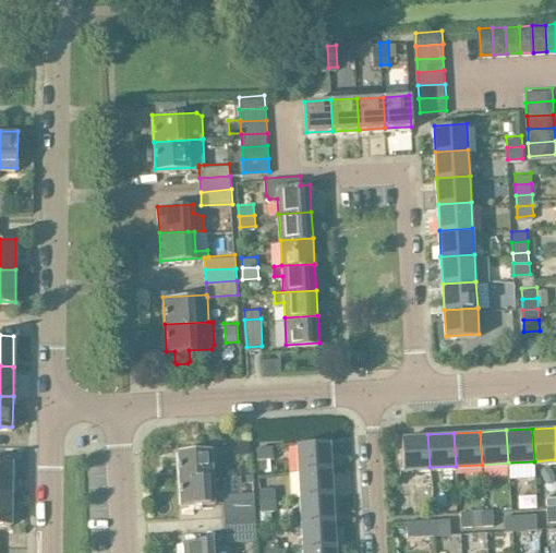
[(403,469),(430,467),(427,434),(402,436),(403,469)]
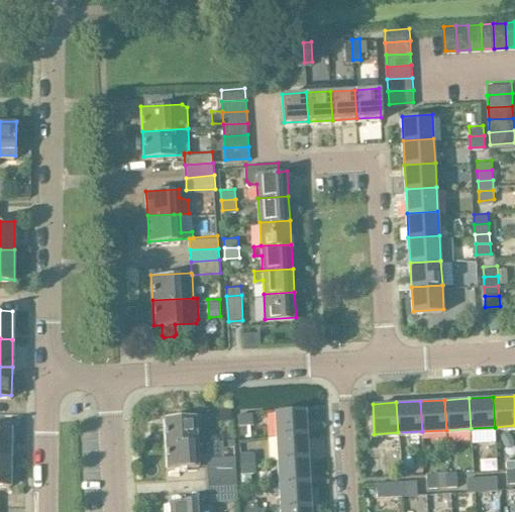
[(277,434),(307,432),(306,408),(275,409),(277,434)]
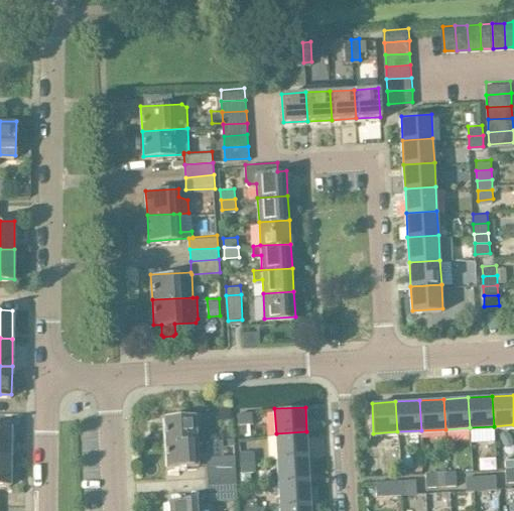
[(238,410),(238,426),(253,426),(252,409),(238,410)]
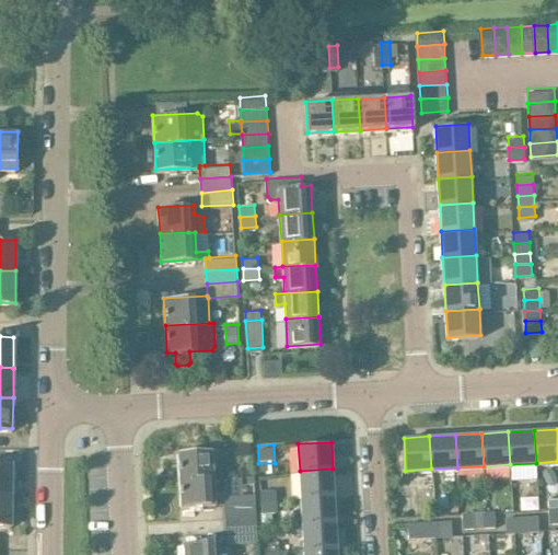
[(179,478),(214,476),(212,449),(177,451),(179,478)]
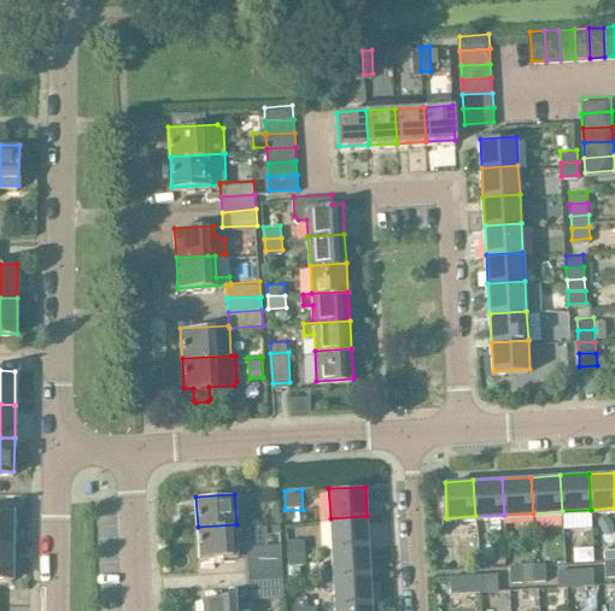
[(13,509),(0,509),(0,542),(13,542),(13,509)]
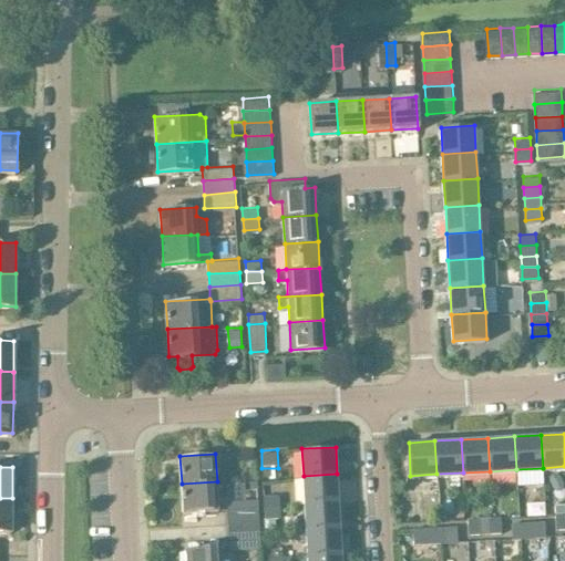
[(305,502),(338,500),(337,474),(304,476),(305,502)]
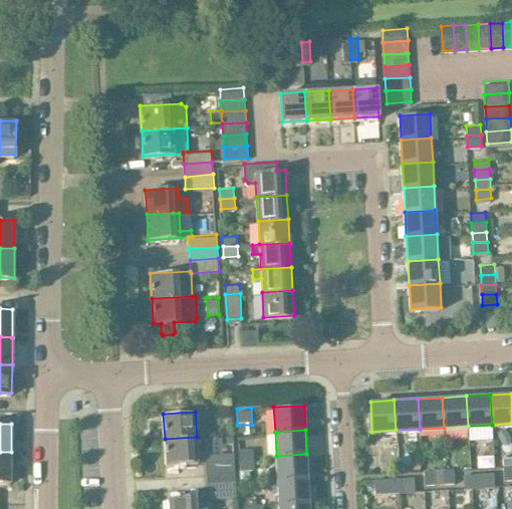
[(197,437),(165,439),(166,464),(198,462),(197,437)]
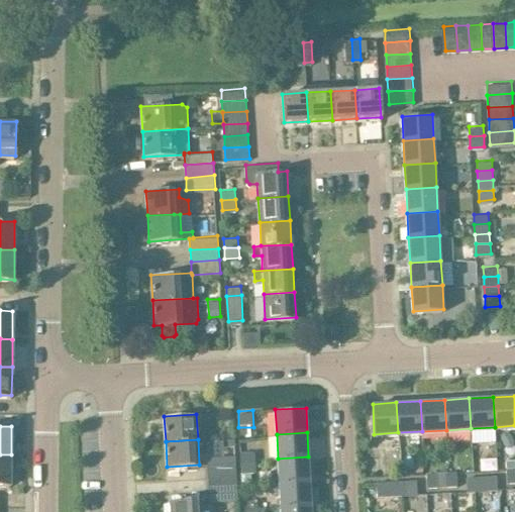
[(241,461),(255,459),(255,449),(240,450),(241,461)]
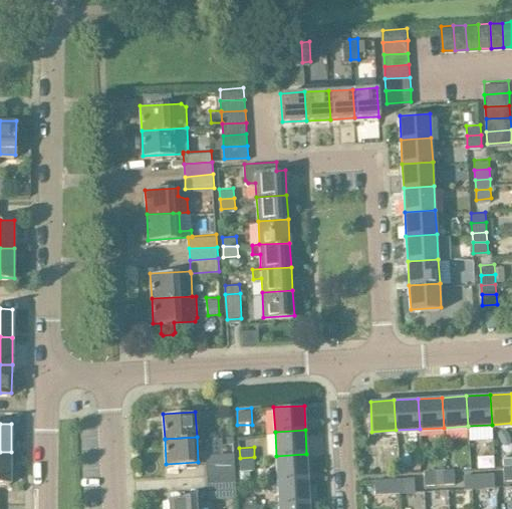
[(11,452),(0,452),(0,480),(10,481),(11,452)]
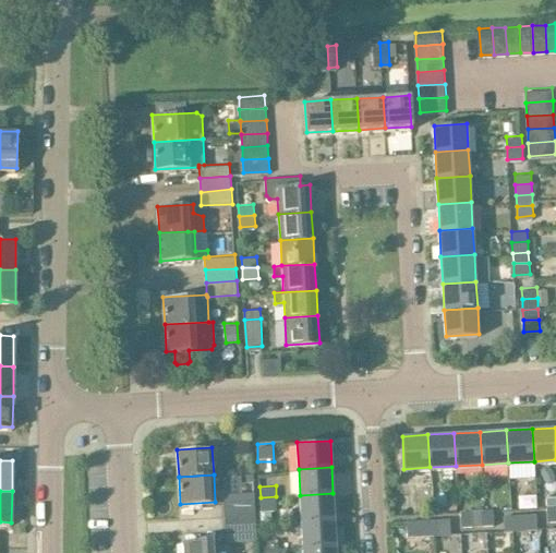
[(535,491),(523,492),(523,504),(536,504),(535,491)]
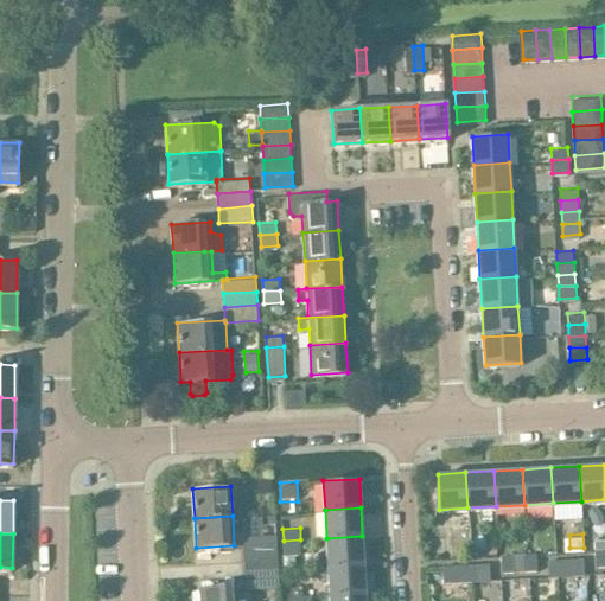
[(328,567),(364,564),(362,536),(326,538),(328,567)]
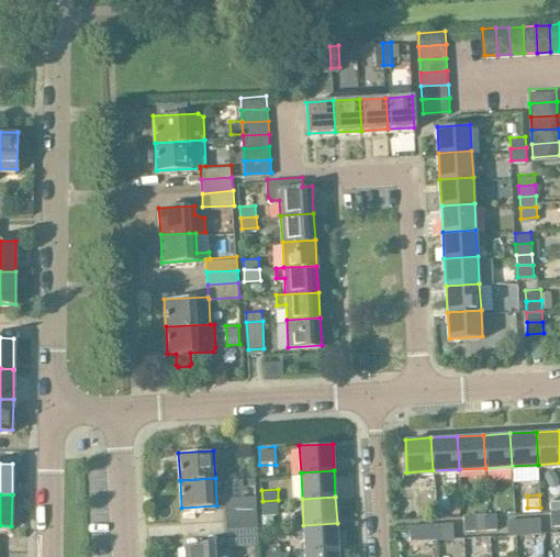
[(559,498),(550,499),(551,524),(559,522),(559,498)]
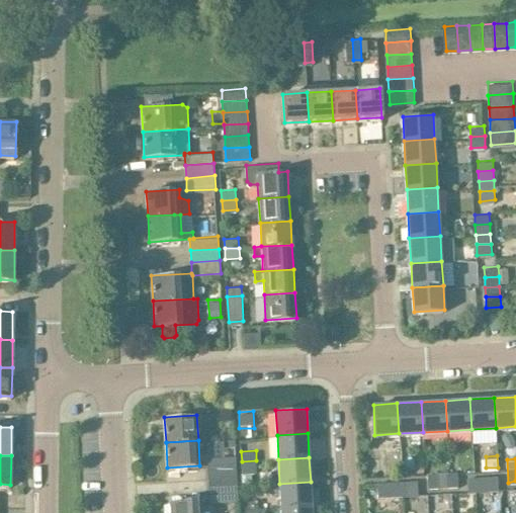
[(242,461),(242,473),(257,472),(256,460),(242,461)]
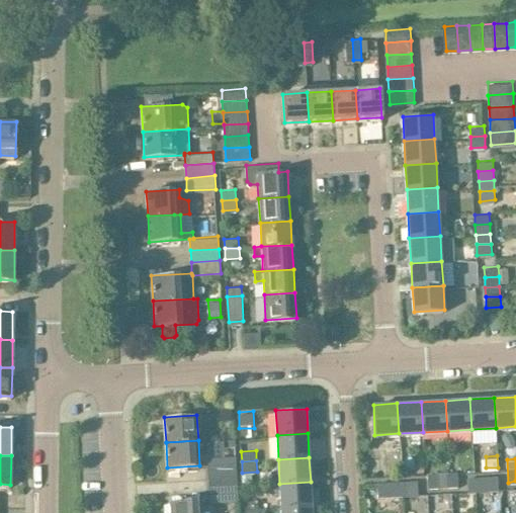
[(208,477),(237,475),(236,461),(207,463),(208,477)]
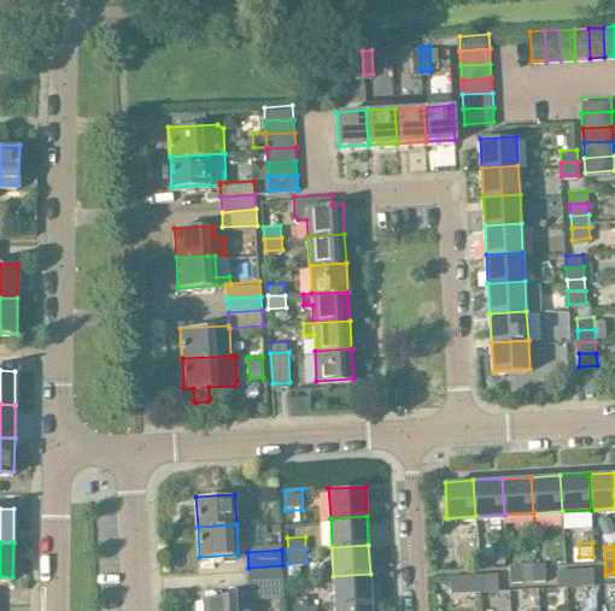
[(520,580),(536,579),(534,560),(519,562),(520,580)]
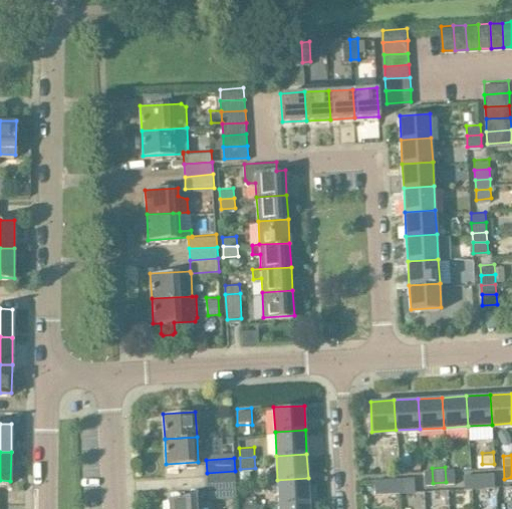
[(445,467),(446,482),(456,481),(454,467),(445,467)]
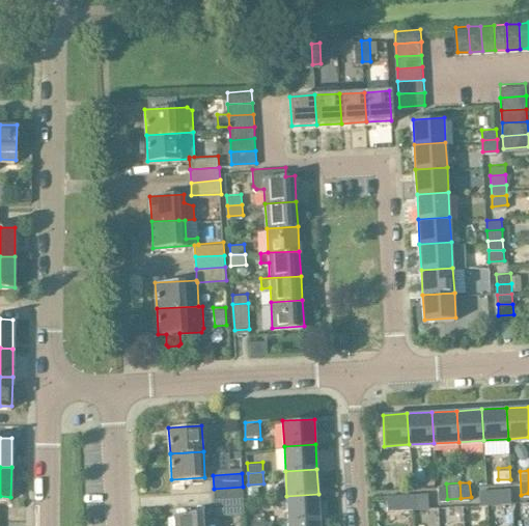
[(439,499),(447,499),(446,483),(438,483),(439,499)]
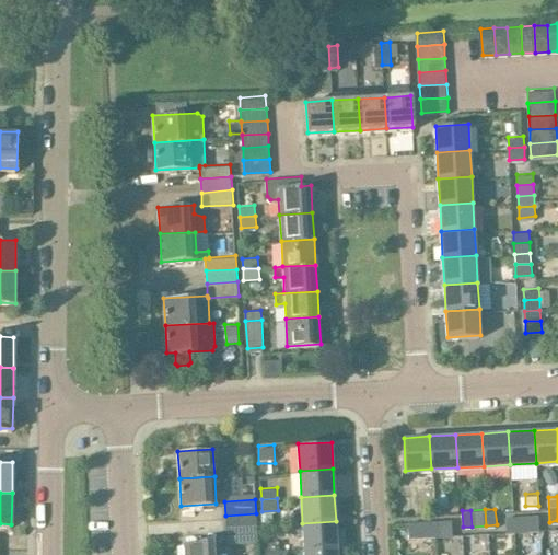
[(225,529),(257,527),(256,513),(225,516),(225,529)]
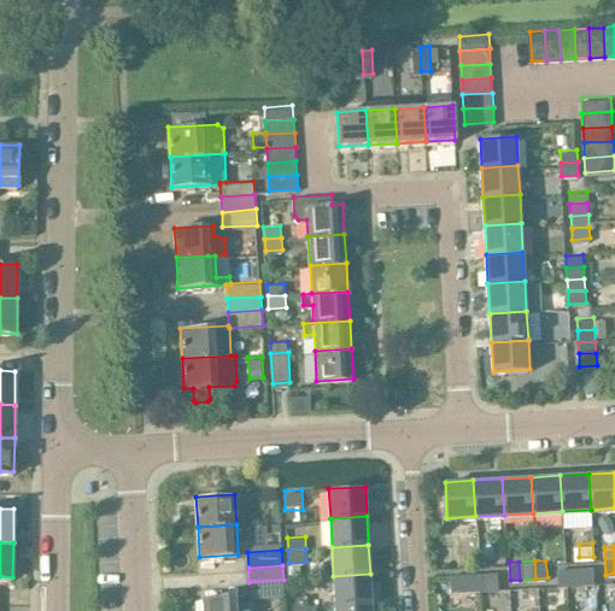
[(570,583),(583,583),(581,565),(569,567),(570,583)]
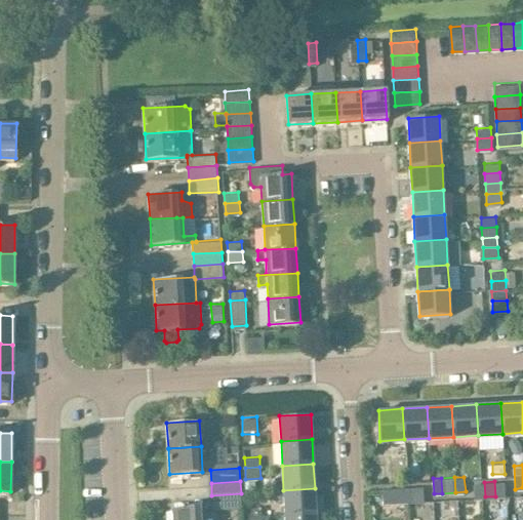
[(495,496),(506,495),(505,481),(494,481),(495,496)]
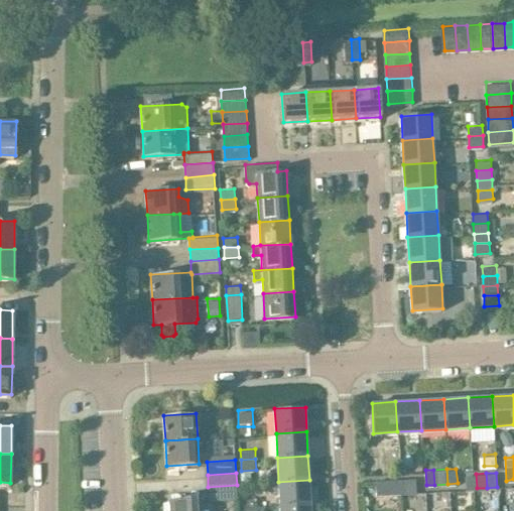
[(467,489),(477,488),(476,474),(466,474),(467,489)]
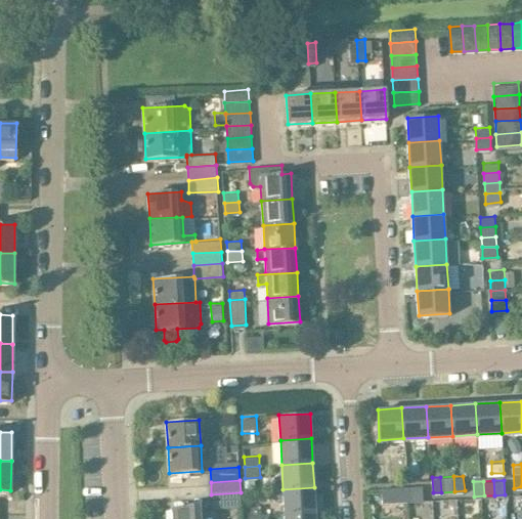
[(423,484),(412,485),(412,500),(424,500),(423,484)]
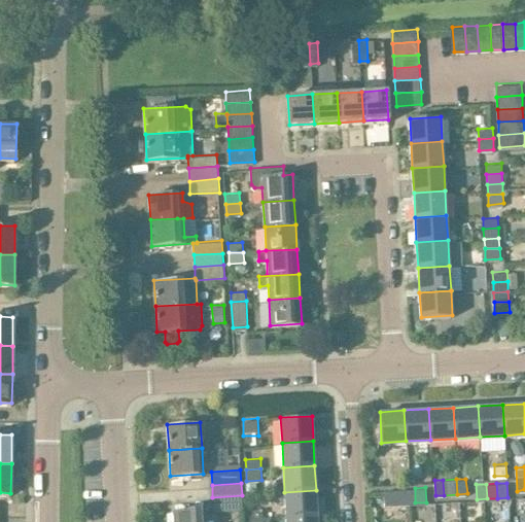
[(405,488),(394,489),(395,503),(406,503),(405,488)]
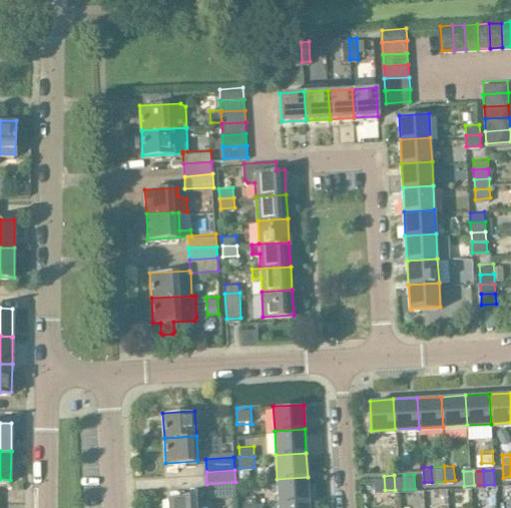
[(404,475),(394,475),(395,490),(404,489),(404,475)]
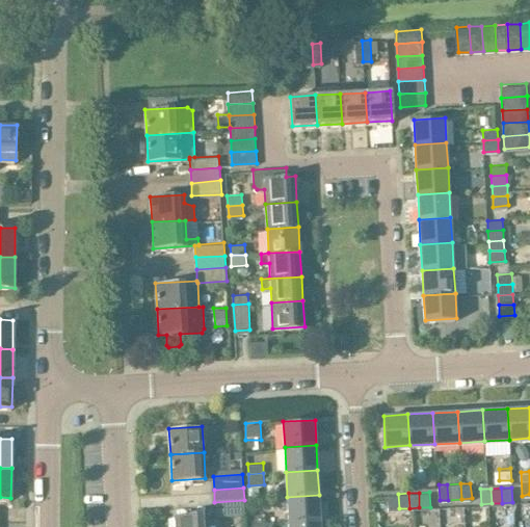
[(398,494),(388,494),(389,509),(399,508),(398,494)]
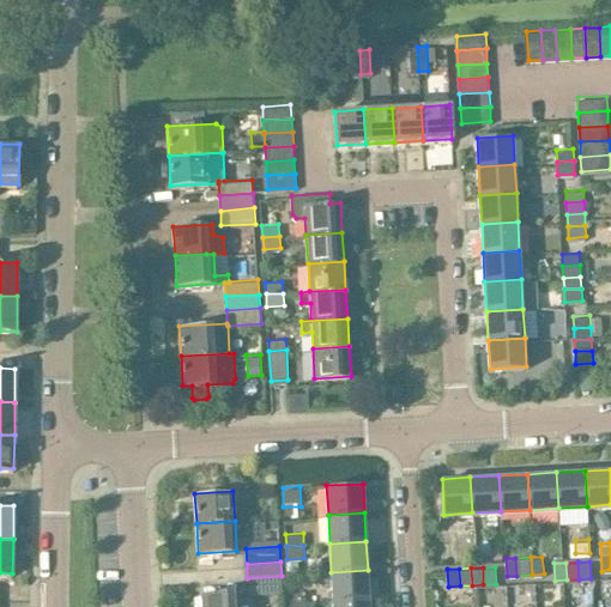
[(333,601),(369,599),(368,570),(331,572),(333,601)]
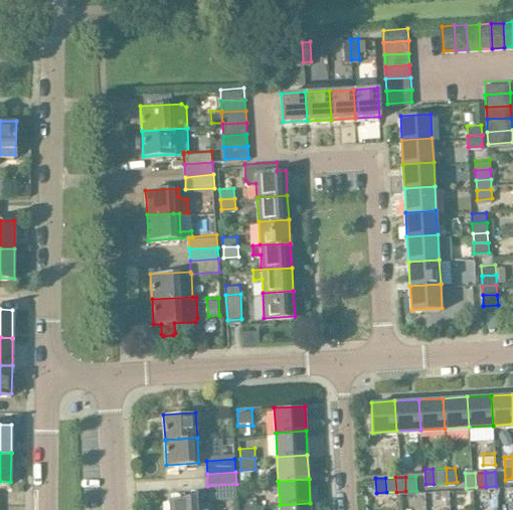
[(208,498),(237,496),(236,484),(207,486),(208,498)]
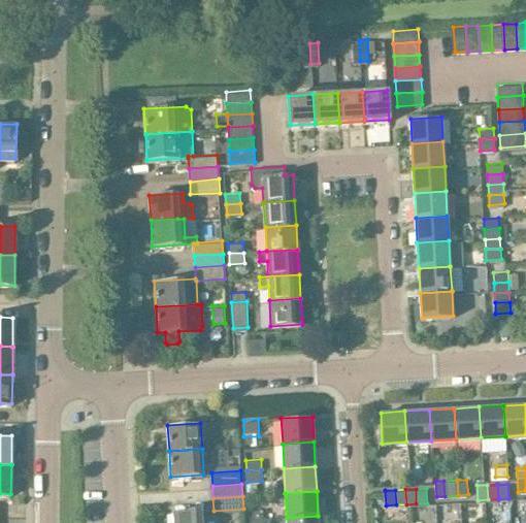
[(205,509),(172,511),(172,522),(216,522),(216,515),(206,515),(205,509)]
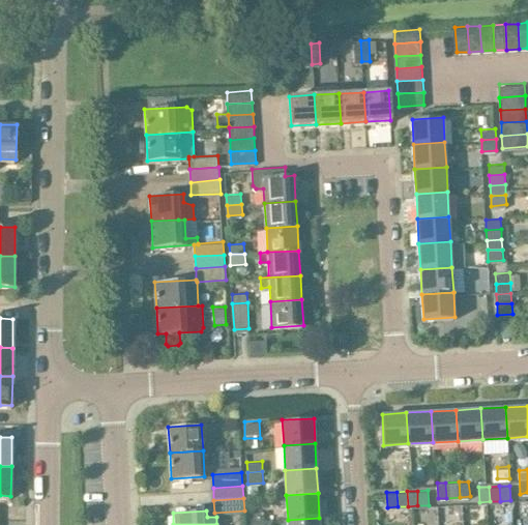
[(250,522),(265,521),(264,511),(250,512),(250,522)]
